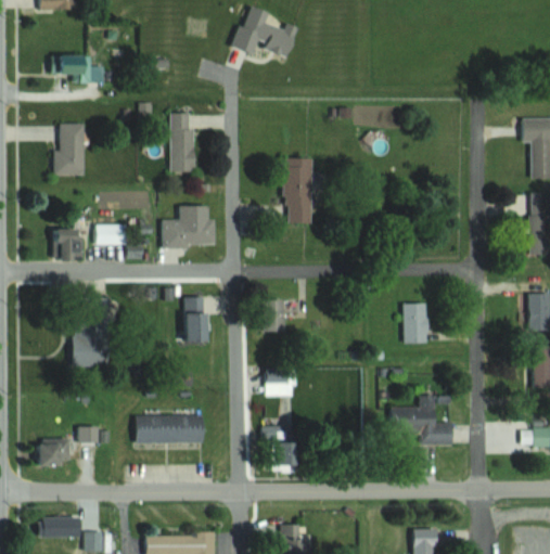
[(38,0),(38,11),(78,11),(77,0),(38,0)]
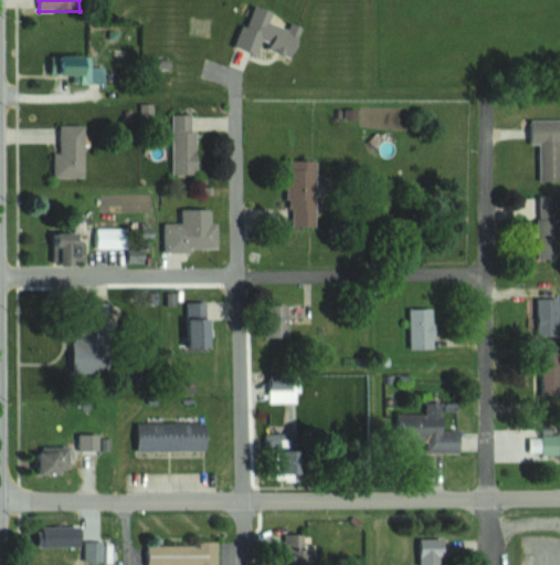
[(173,176),(198,175),(197,115),(173,115),(173,176)]
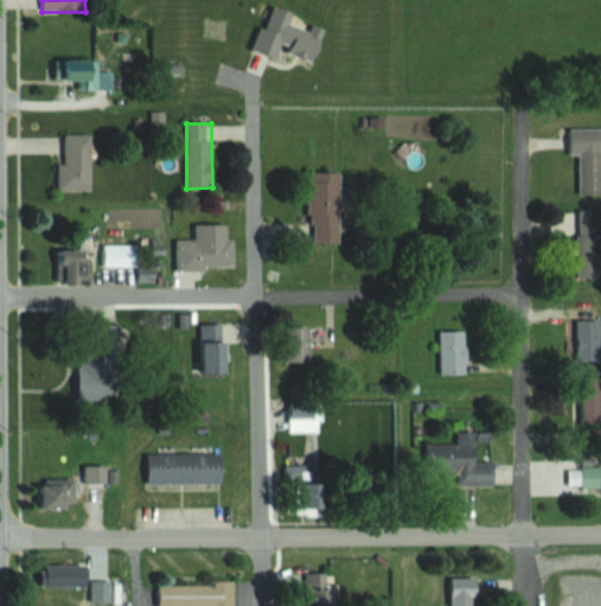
[(581,196),(600,196),(600,129),(569,129),(569,157),(581,157),(581,196)]
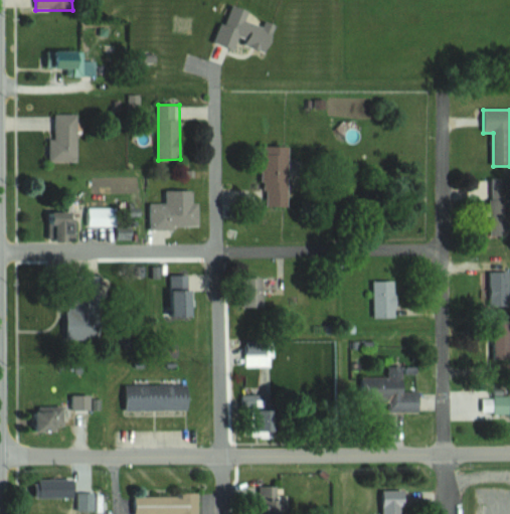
[(78,115),(51,115),(51,162),(78,162),(78,115)]
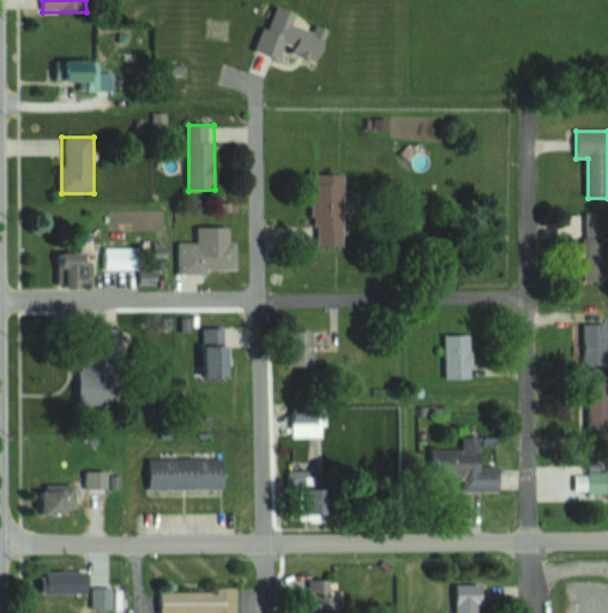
[(313,247),(343,247),(343,176),(313,176),(313,247)]
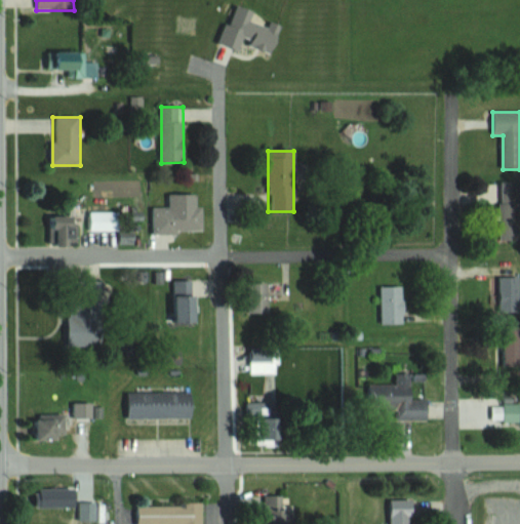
[(153,208),(153,235),(201,235),(201,195),(169,195),(169,208),(153,208)]
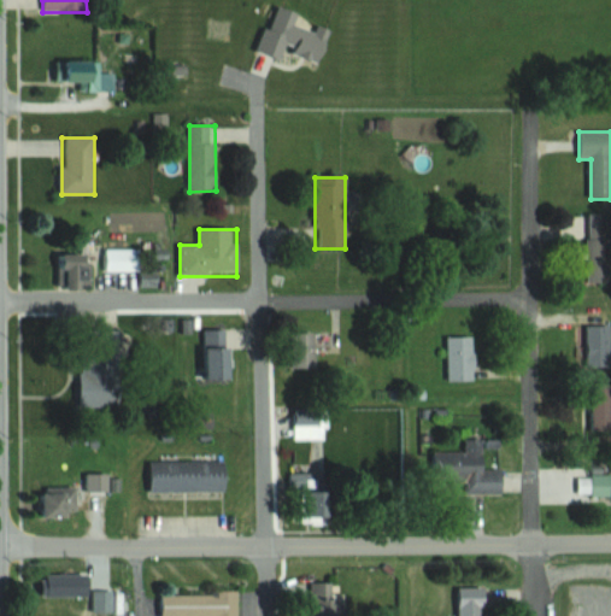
[(131,251),(104,251),(104,273),(131,273),(131,251)]
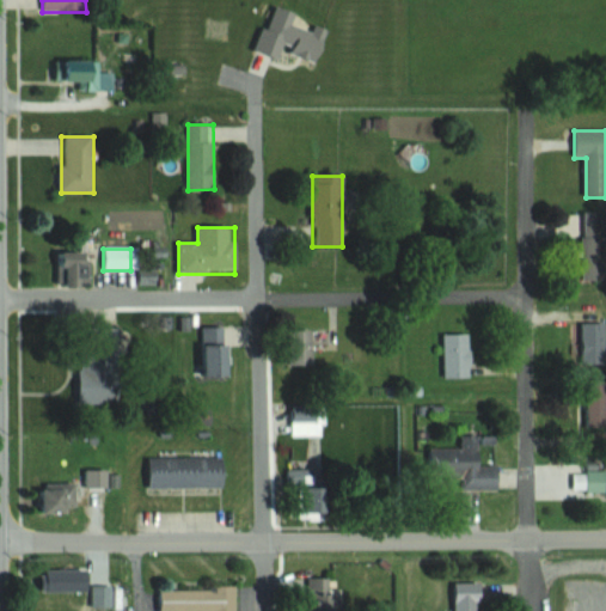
[(605,324),(582,324),(582,365),(605,365),(605,324)]
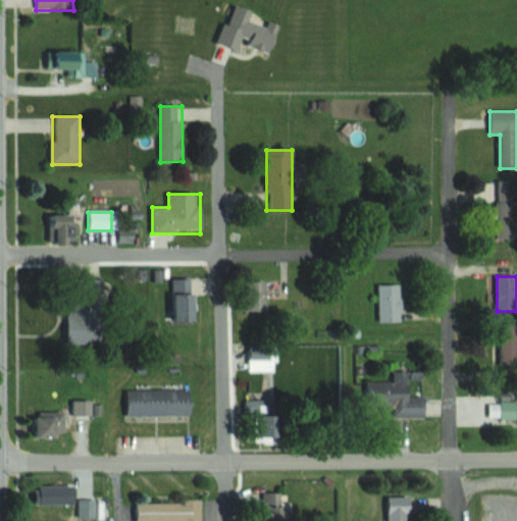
[(169,321),(195,321),(195,279),(169,279),(169,321)]
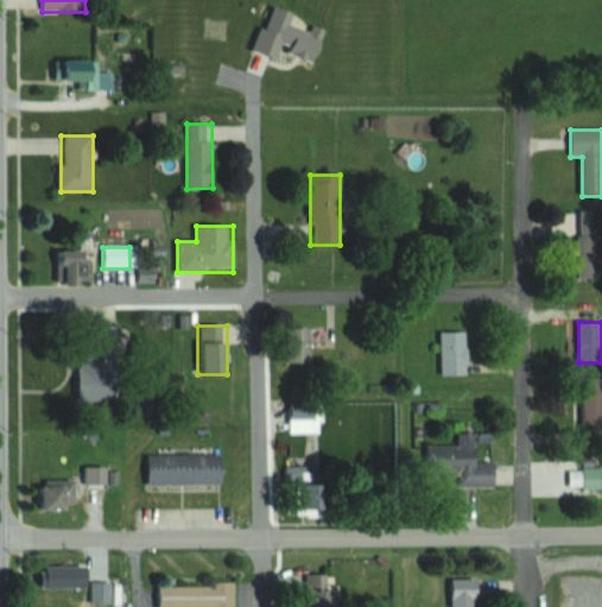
[(118,351),(118,327),(81,327),(81,351),(118,351)]
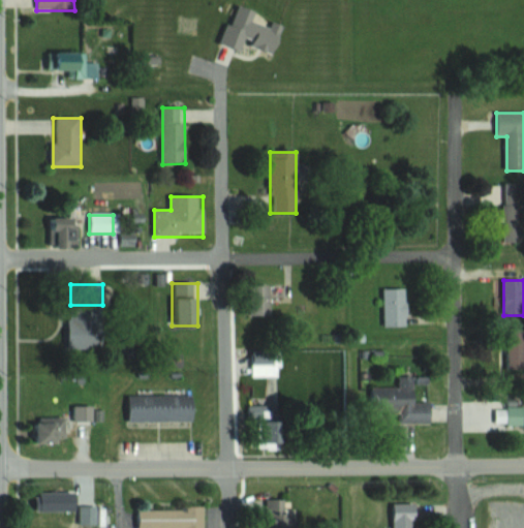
[(245,286),(245,317),(268,317),(268,286),(245,286)]
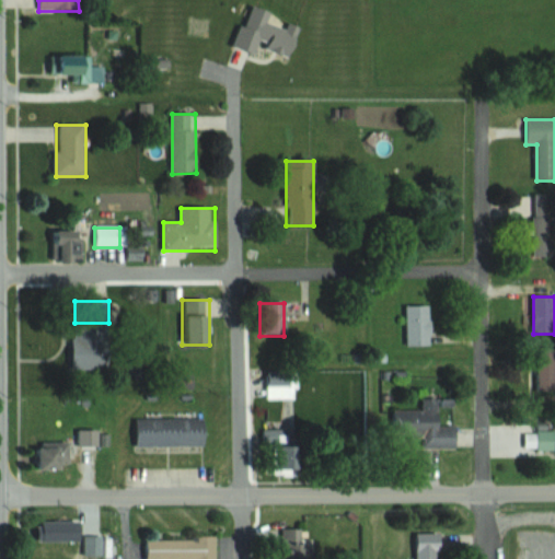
[(431,306),(407,306),(407,346),(431,346),(431,306)]
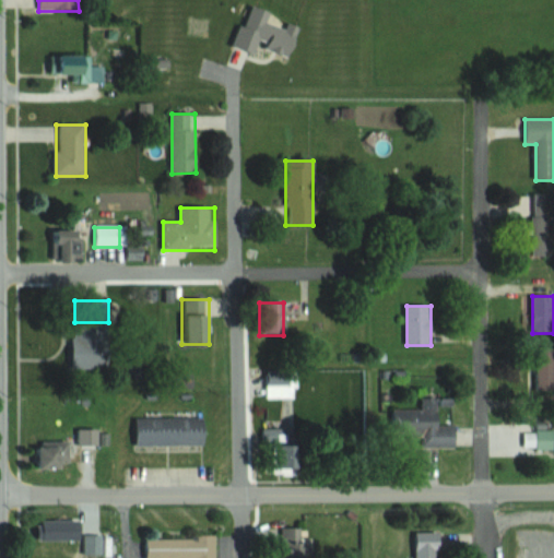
[(553,348),(538,348),(538,392),(553,392),(553,348)]
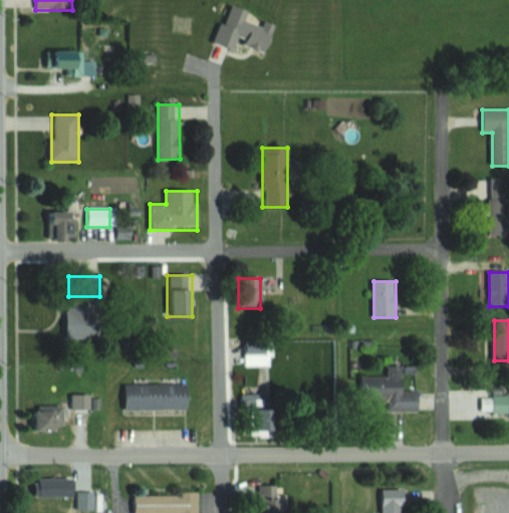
[(361,375),(361,401),(387,401),(387,412),(421,412),(420,365),(388,365),(388,375),(361,375)]
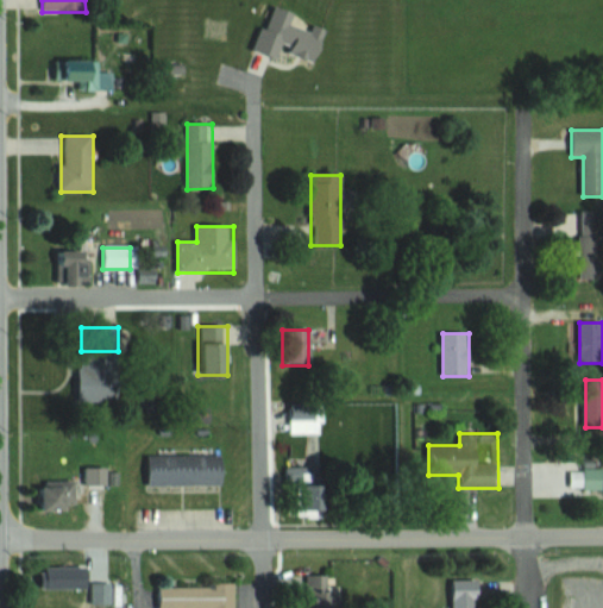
[(231,455),(157,455),(157,487),(231,487),(231,455)]
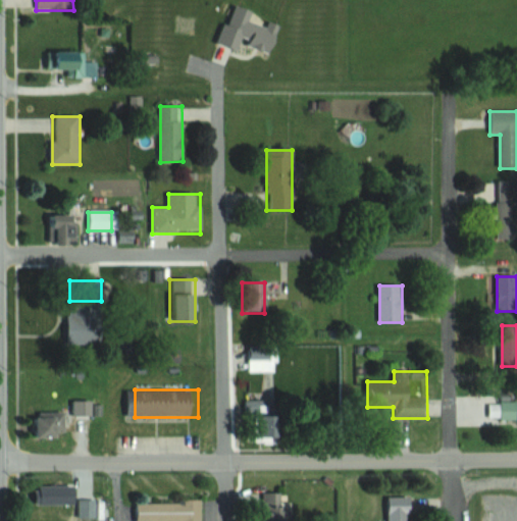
[(79,401),(79,416),(99,416),(99,401),(79,401)]
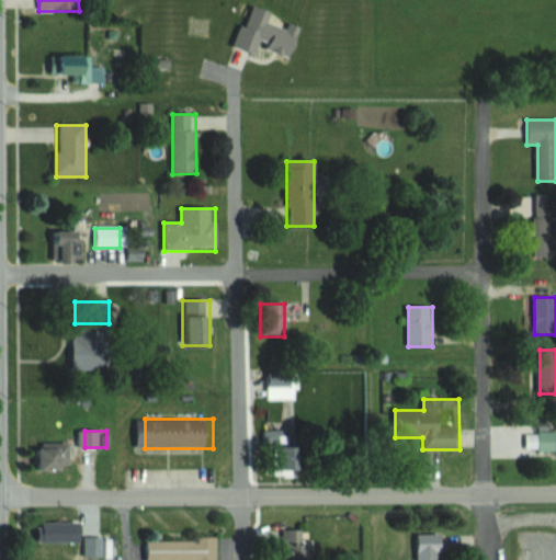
[(555,432),(540,432),(540,454),(555,454),(555,432)]
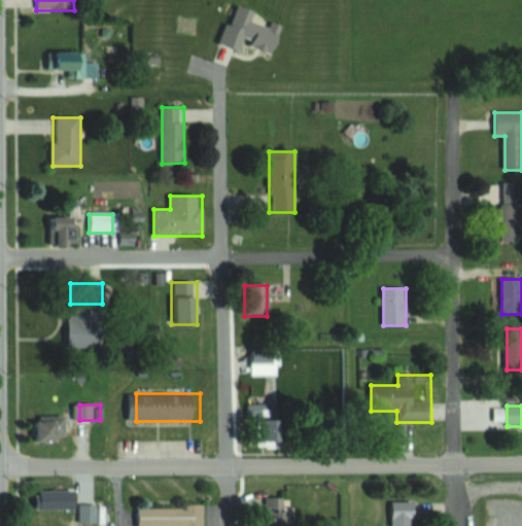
[(72,417),(43,417),(43,442),(72,442),(72,417)]
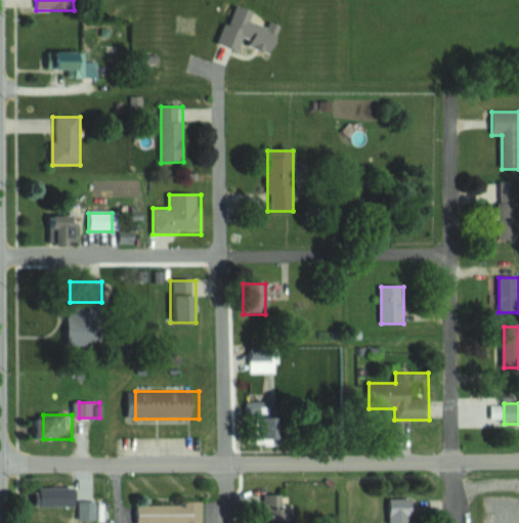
[(49,486),(49,516),(75,516),(75,486),(49,486)]
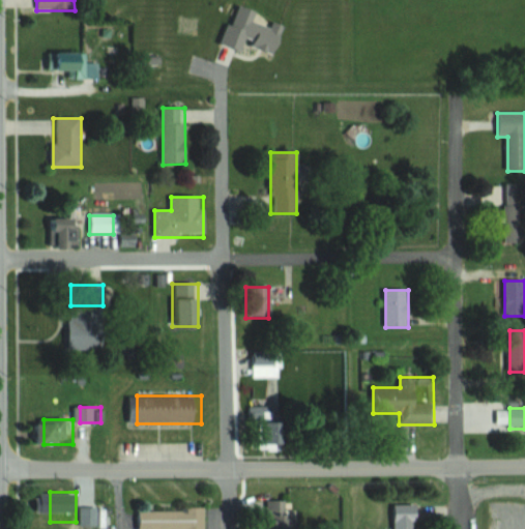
[(416,528),(417,504),(394,503),(392,528),(416,528)]
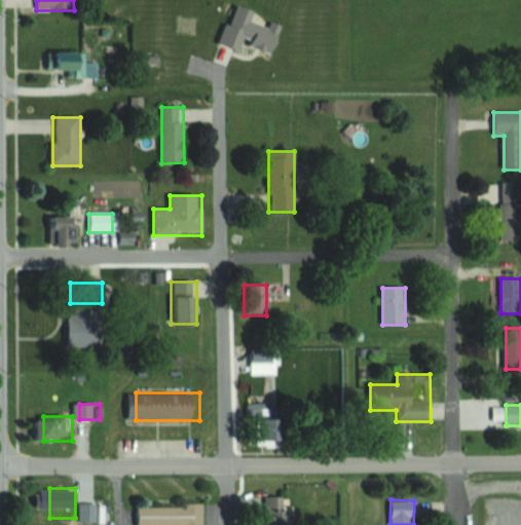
[(210,524),(210,505),(145,505),(144,524),(210,524)]
